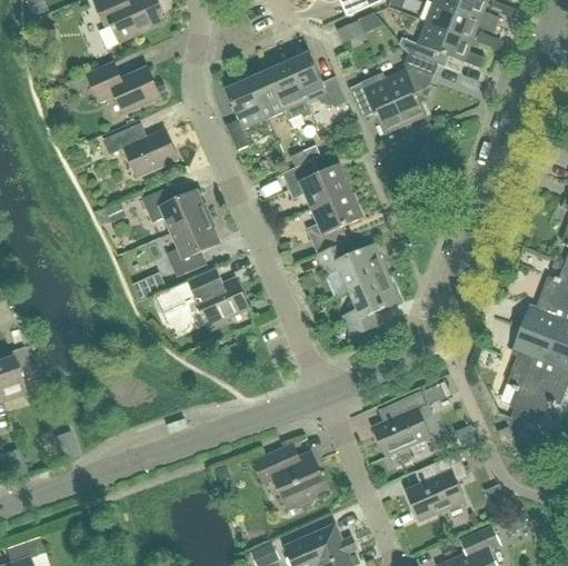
[(108,15),(111,22),(107,25),(102,27),(100,33),(107,47),(119,41),(162,22),(156,8),(160,6),(158,0),(128,0),(93,0),(101,18),(108,15)]
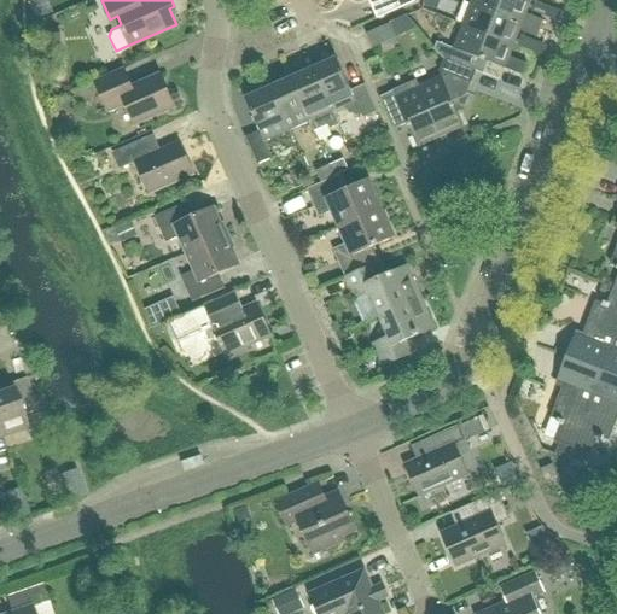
[(380,0),(385,12),(413,0),(380,0)]
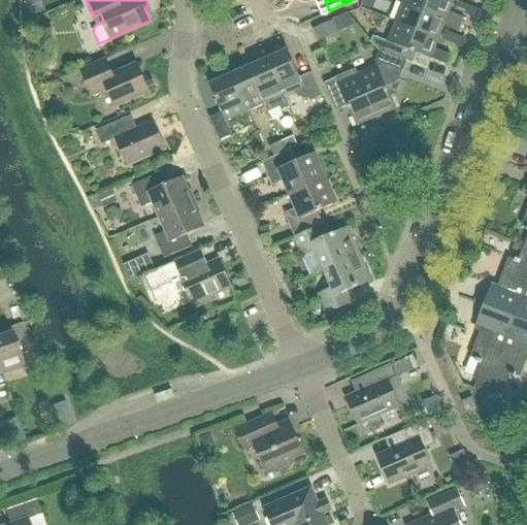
[(458,29),(461,23),(402,0),(404,1),(397,20),(395,19),(395,20),(438,36),(443,24),(458,29)]
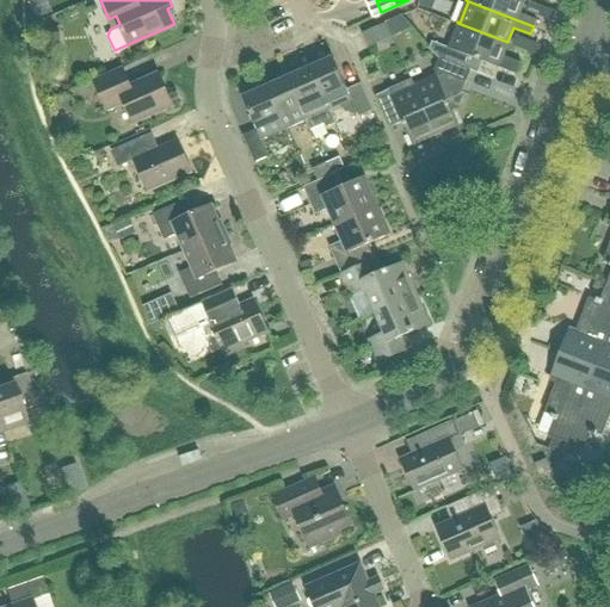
[(466,0),(534,26),(536,18),(519,11),(523,0),(468,0),(466,0)]
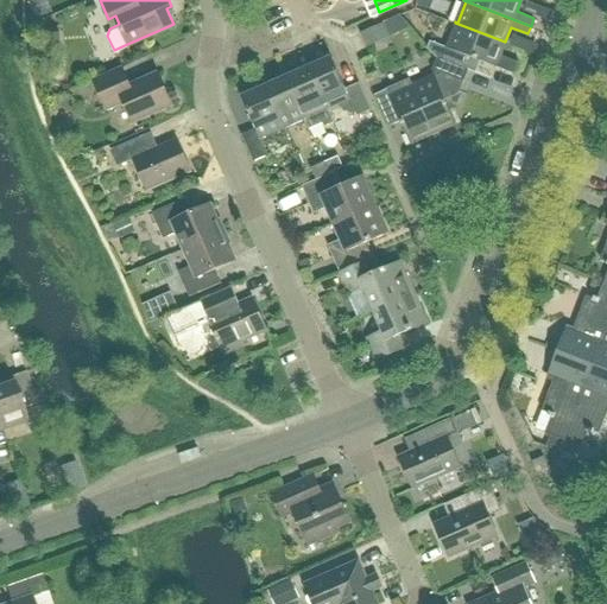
[(500,53),(505,42),(455,23),(456,24),(449,45),(447,44),(446,45),(423,37),(423,51),(435,56),(467,68),(472,56),(513,71),(517,59),(500,53)]
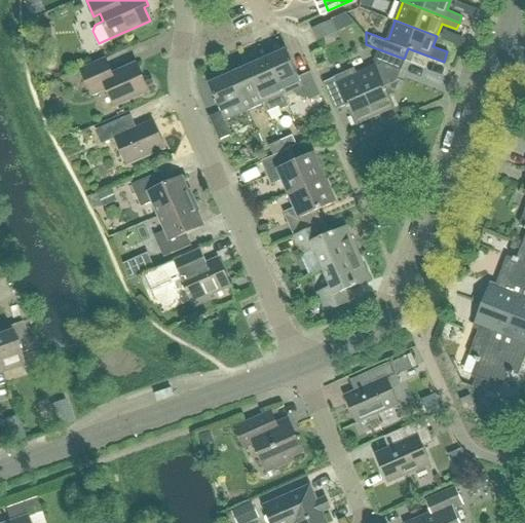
[(286,47),(267,55),(283,92),(294,87),(297,94),(306,95),(308,99),(321,94),(310,70),(298,75),(286,47)]
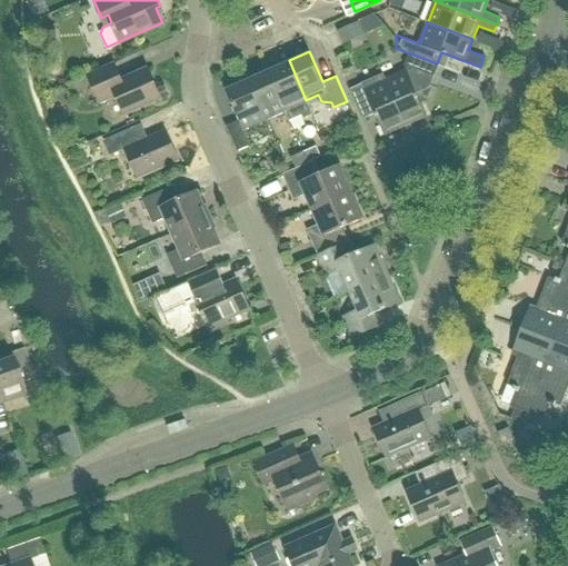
[(385,77),(385,78),(405,123),(406,123),(405,121),(424,112),(425,115),(426,115),(420,101),(425,99),(429,89),(428,87),(429,86),(437,63),(407,52),(402,63),(405,68),(405,69),(406,70),(386,79),(385,77)]
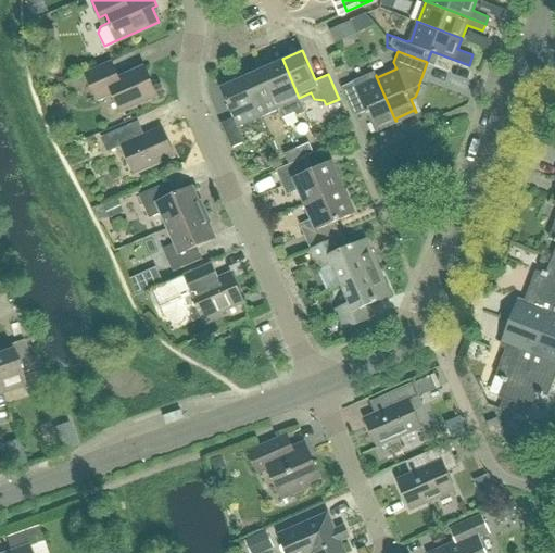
[(262,68),(278,107),(281,114),(293,109),(295,113),(304,109),(299,98),(282,59),(262,68)]
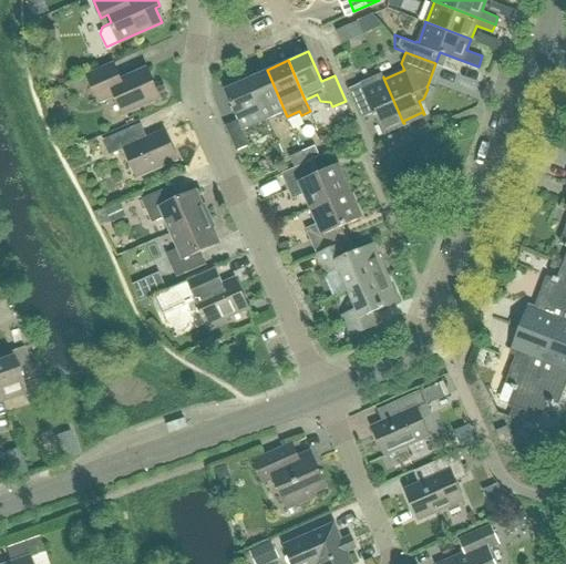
[(123,112),(160,96),(146,65),(120,78),(113,61),(86,73),(99,100),(114,93),(123,112)]
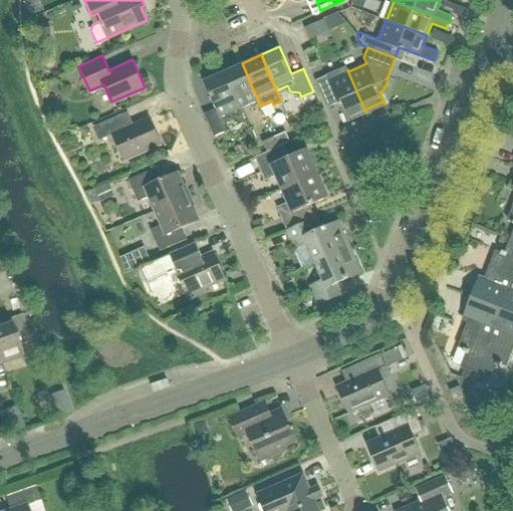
[(242,63),(223,71),(239,106),(257,98),(242,63)]
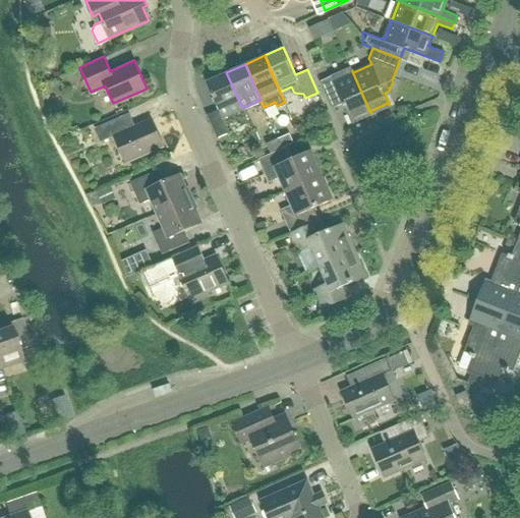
[(331,75),(321,79),(332,106),(342,102),(351,122),(352,121),(351,119),(369,112),(370,113),(352,71),(351,71),(352,73),(335,81),(334,79),(333,79),(331,75)]
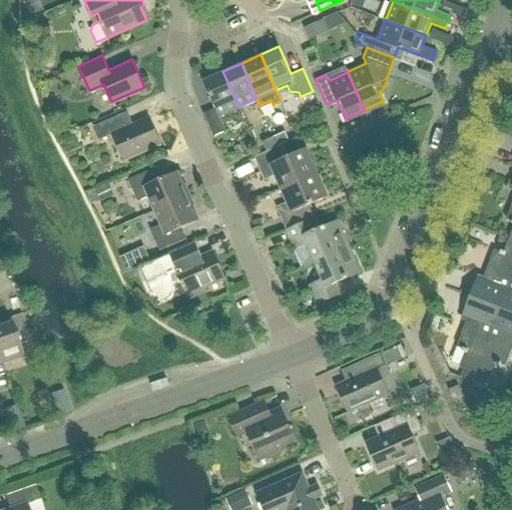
[(215,106),(203,111),(213,134),(225,129),(219,115),(238,106),(222,71),(203,79),(215,106)]
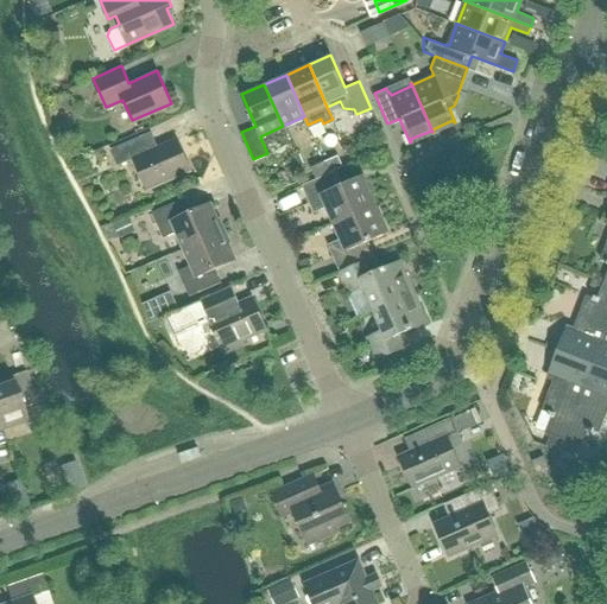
[(147,188),(190,169),(176,138),(147,150),(140,134),(111,148),(118,164),(133,157),(147,188)]
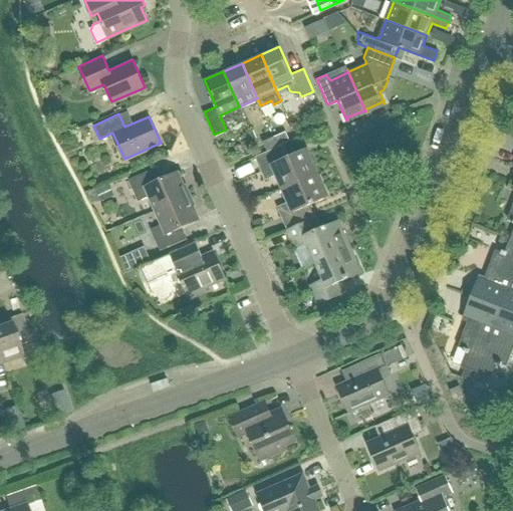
[(285,130),(273,136),(278,145),(289,140),(285,130)]
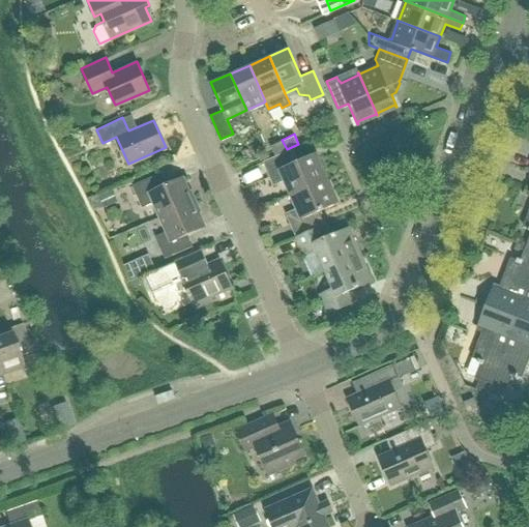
[(274,154),(287,149),(282,140),(270,145),(274,154)]
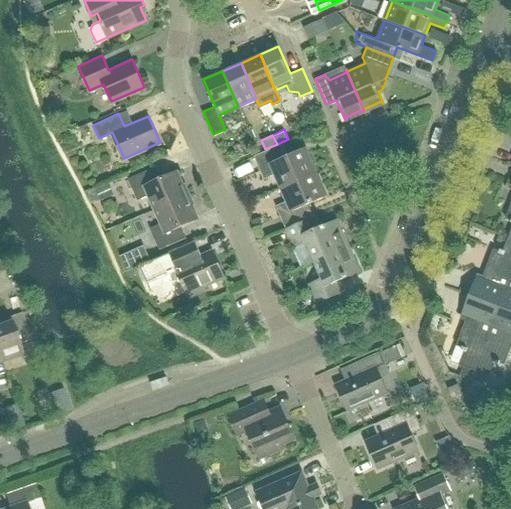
[(274,173),(280,186),(315,171),(305,147),(281,158),(275,145),(253,155),(263,178),(274,173)]
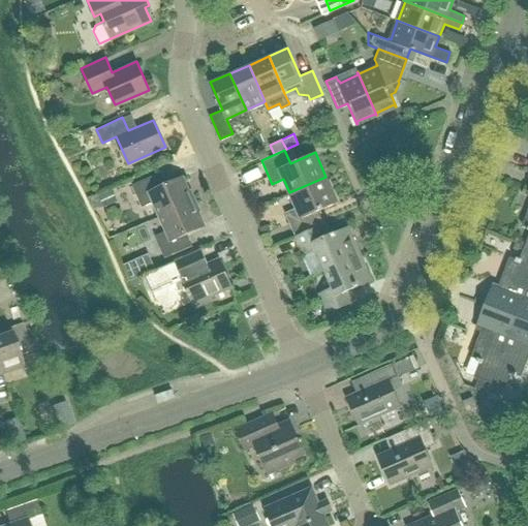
[(153,200),(159,215),(193,200),(182,176),(164,183),(159,172),(131,184),(142,206),(153,200)]
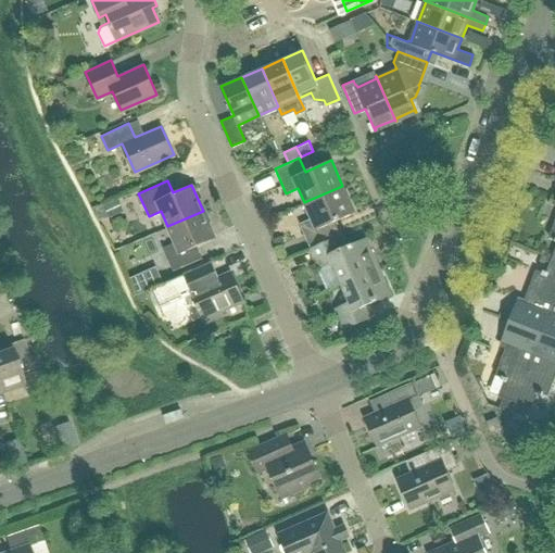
[(342,186),(304,202),(311,217),(299,223),(310,247),(333,237),(328,223),(354,212),(342,186)]
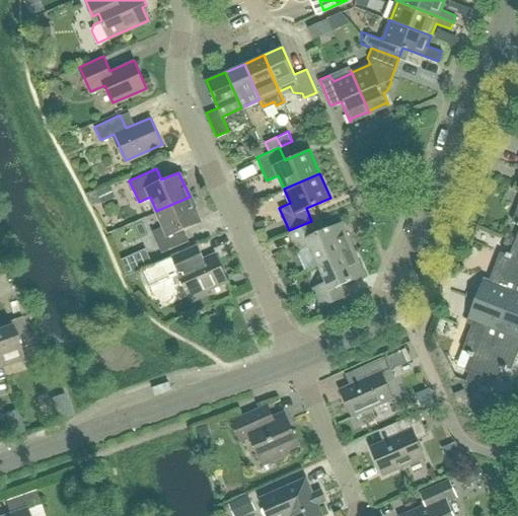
[(200,221),(190,197),(156,211),(162,225),(151,230),(161,251),(188,240),(182,228),(200,221)]
